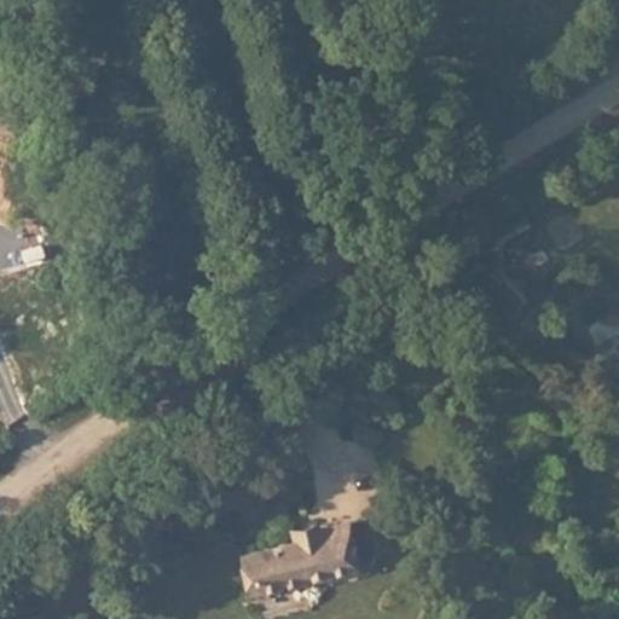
[(618,308),(580,329),(590,346),(618,330),(618,308)]
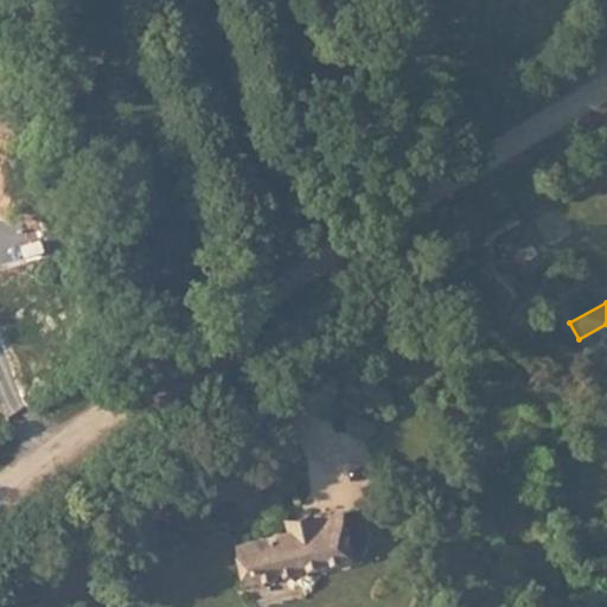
[(606,324),(579,339),(580,340),(606,326),(606,324)]
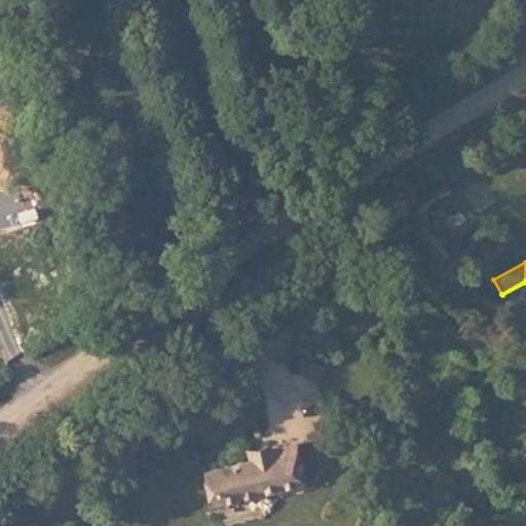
[(240,454),(242,463),(267,454),(266,446),(240,454)]
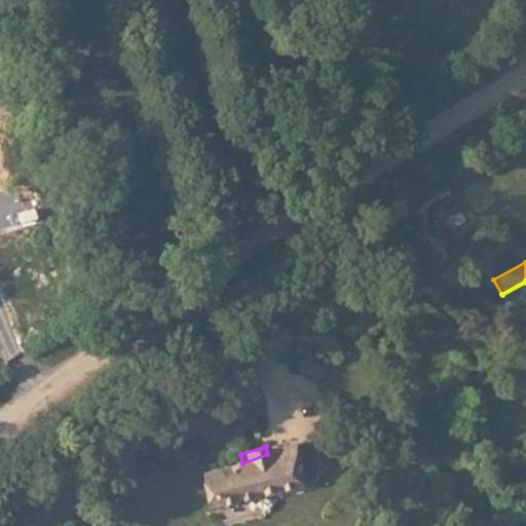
[(267,454),(242,463),(243,467),(200,479),(209,510),(251,497),(252,502),(277,495),(273,485),(288,483),(287,476),(298,472),(292,453),(269,459),(267,454)]
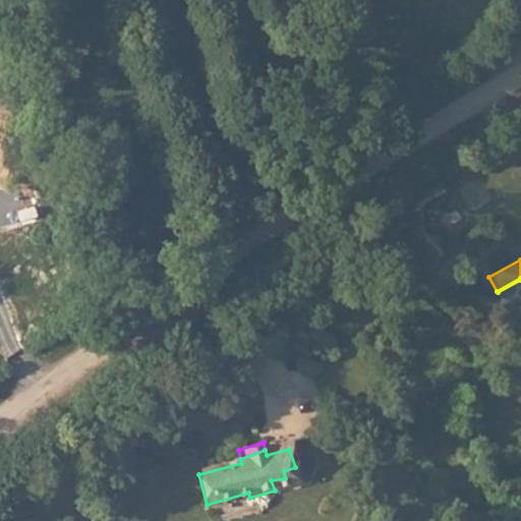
[(285,478),(287,486),(300,483),(295,467),(284,471),(285,478)]
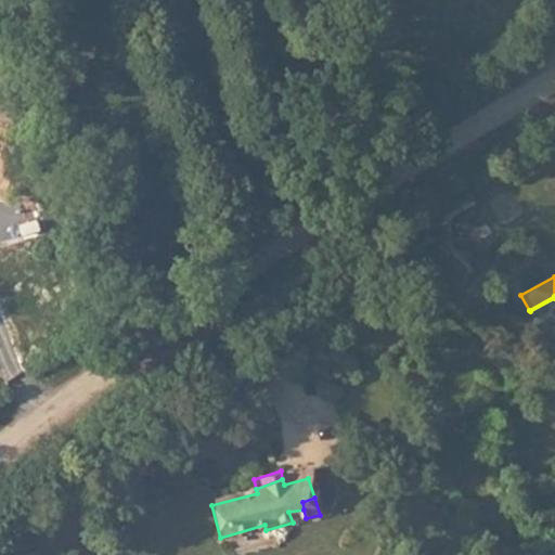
[(288,512),(293,523),(306,518),(304,510),(288,512)]
